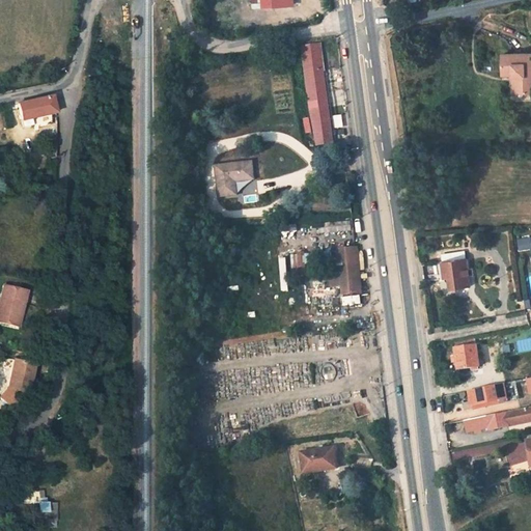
[(327,91),(324,70),(325,70),(323,53),(322,53),(320,43),(301,46),(310,107),(311,107),(317,144),(329,143),(331,143),(329,131),(328,131),(324,103),(323,92),(327,91)]
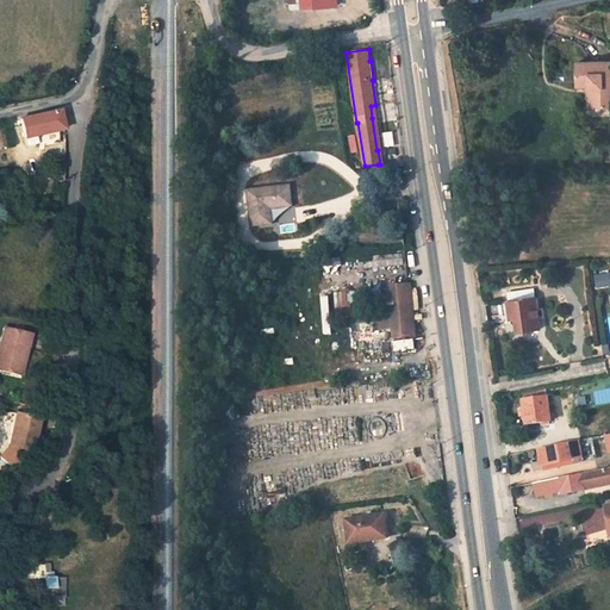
[(595,107),(609,106),(609,61),(577,62),(577,86),(589,86),(589,88),(595,87),(595,107)]
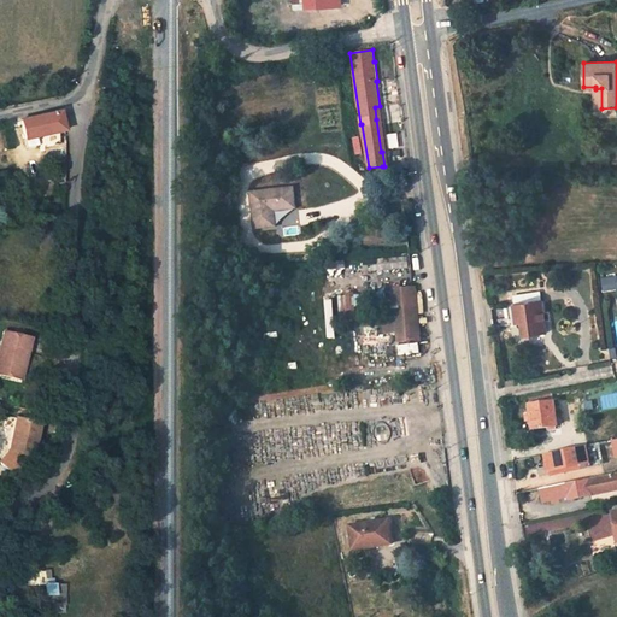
[(382,123),(380,106),(375,107),(376,119),(381,152),(382,152),(385,166),(382,166),(382,169),(400,168),(394,123),(382,123)]
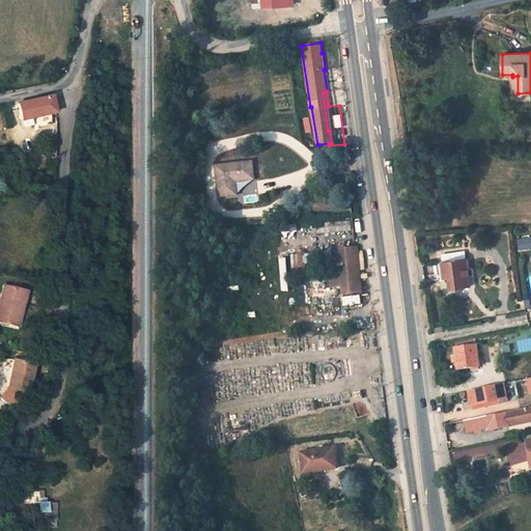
[(52,96),(18,104),(22,120),(35,118),(36,123),(47,121),(46,115),(56,113),(52,96)]
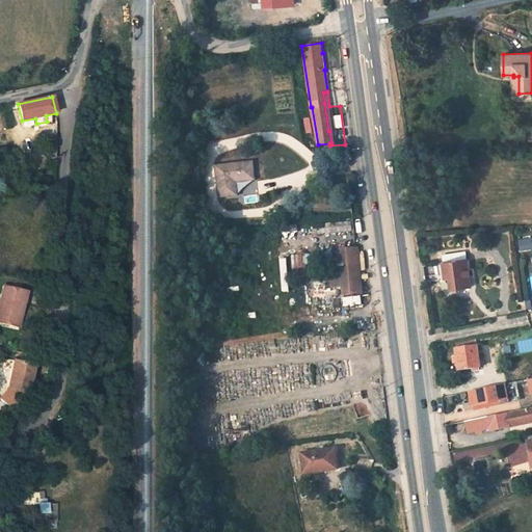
[(188,156),(207,154),(206,145),(187,148),(188,156)]
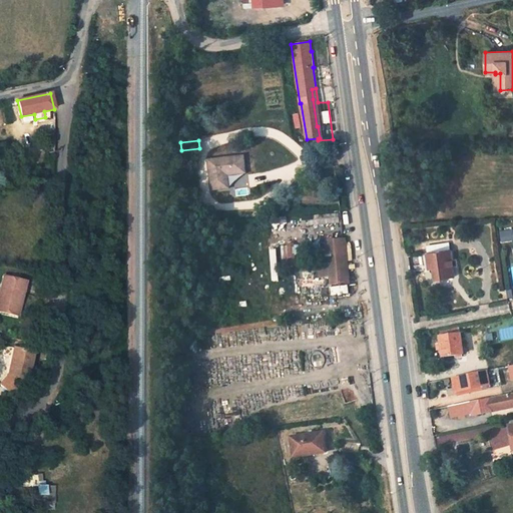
[(243,155),(208,159),(212,189),(228,187),(227,175),(245,172),(243,155)]
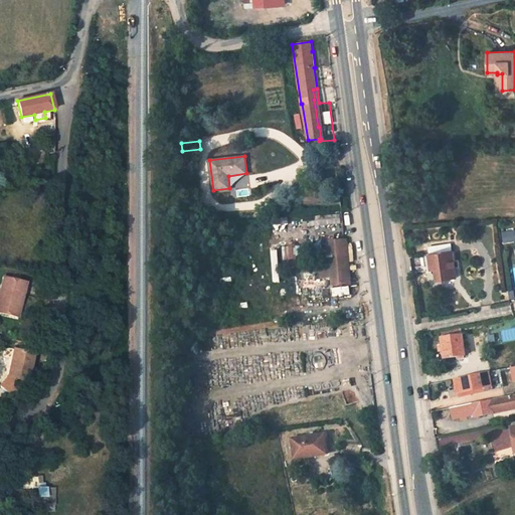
[(305,217),(305,226),(319,224),(340,223),(340,214),(305,217)]
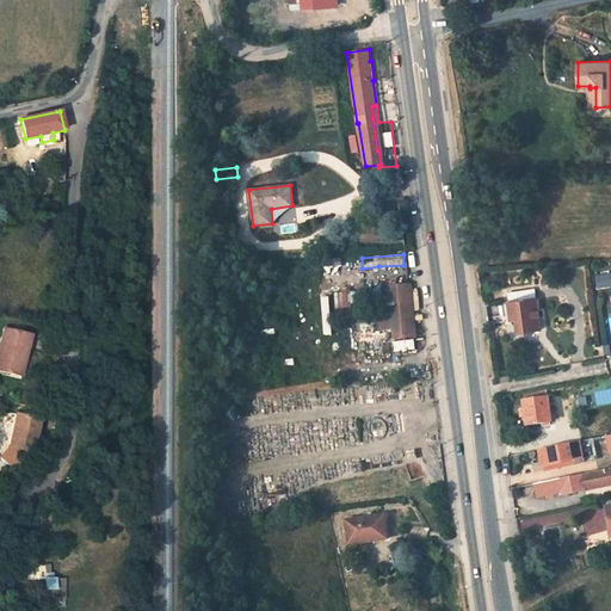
[(610,261),(594,263),(597,288),(610,285),(610,261)]
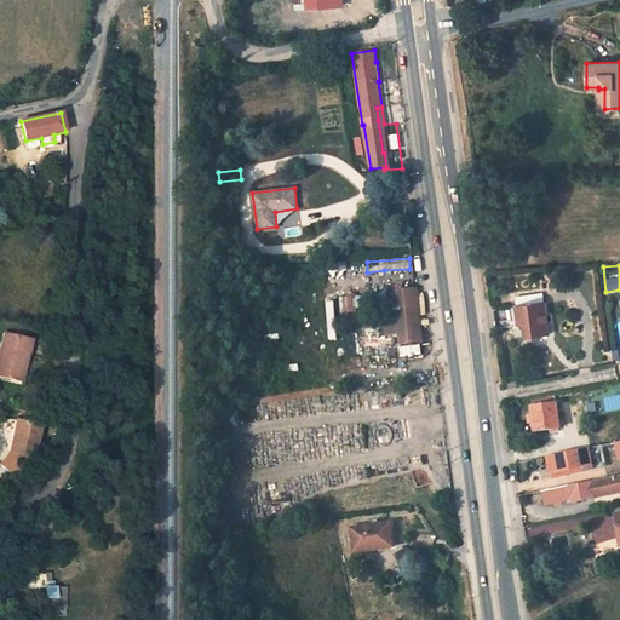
[(397,304),(384,305),(385,313),(386,327),(388,334),(400,333),(401,343),(420,343),(415,290),(401,291),(401,286),(395,287),(397,304)]
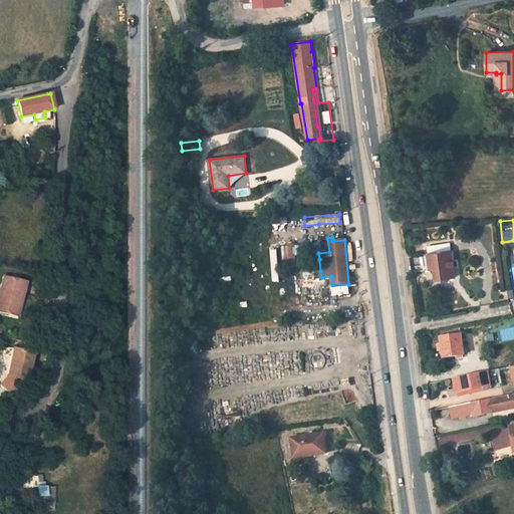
[(288,243),(289,259),(296,259),(295,243),(288,243)]
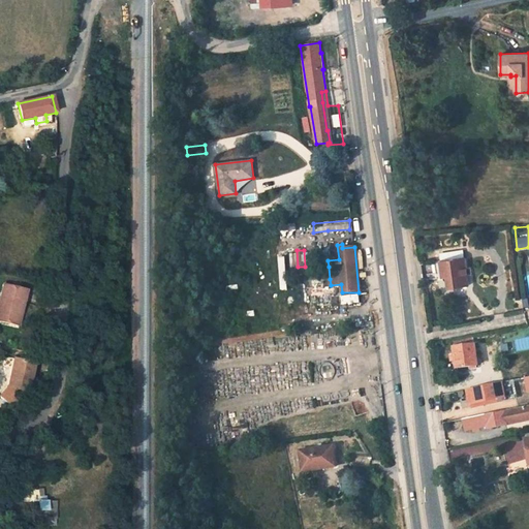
[(453,258),(464,257),(463,250),(452,252),(453,258)]
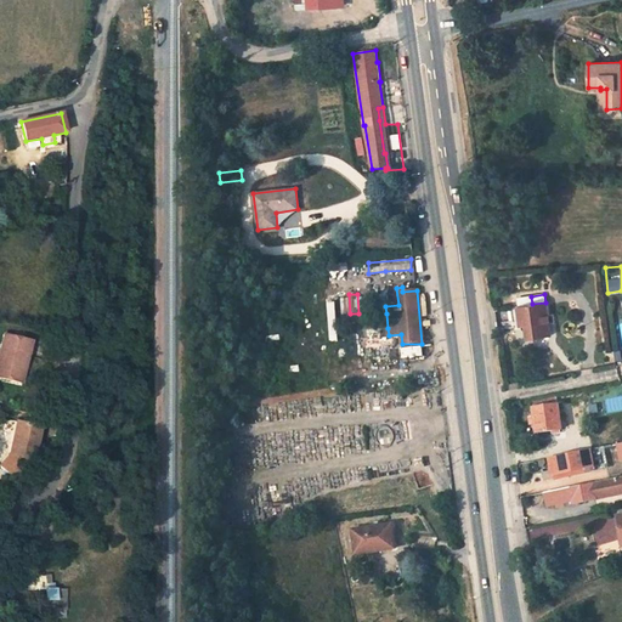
[(519,298),(520,306),(532,304),(531,297),(519,298)]
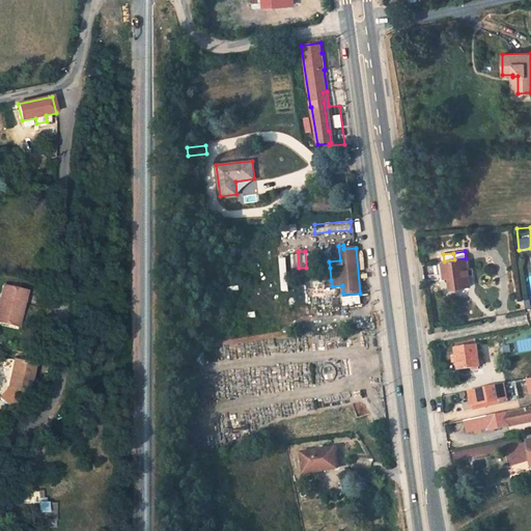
[(449,278),(451,289),(471,286),(467,257),(466,258),(454,259),(444,261),(437,262),(438,274),(444,274),(449,273),(449,278)]
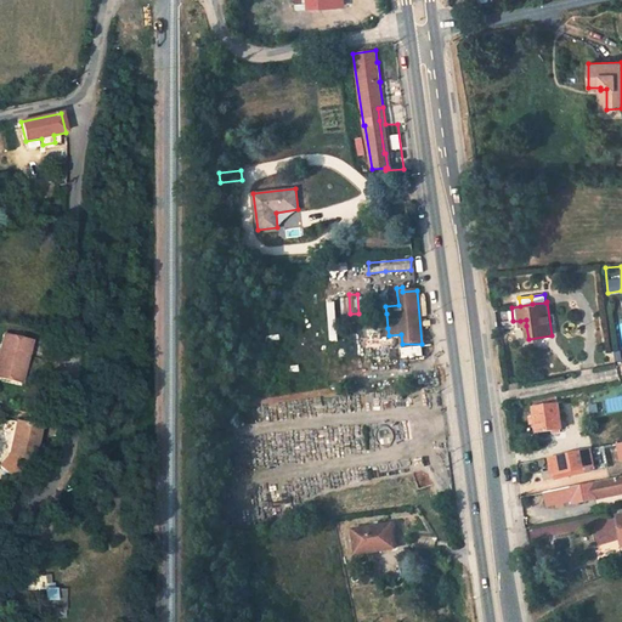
[(32,340),(5,334),(0,352),(0,377),(17,382),(22,363),(26,365),(32,340)]
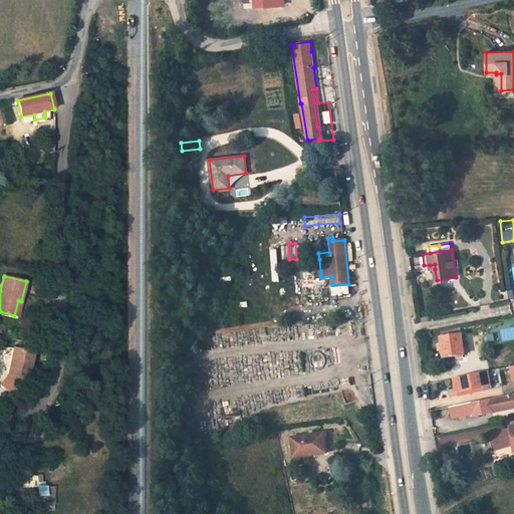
[(461,334),(461,327),(441,331),(442,337),(443,344),(443,349),(444,357),(464,354),(462,334),(461,334)]
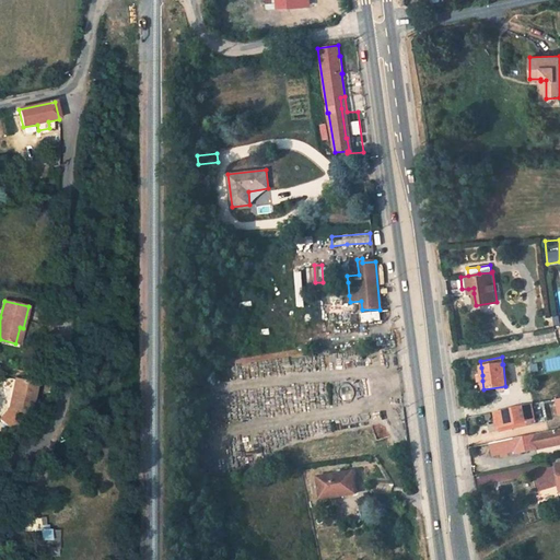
[(37,384),(15,380),(8,410),(27,415),(30,403),(33,403),(37,384)]
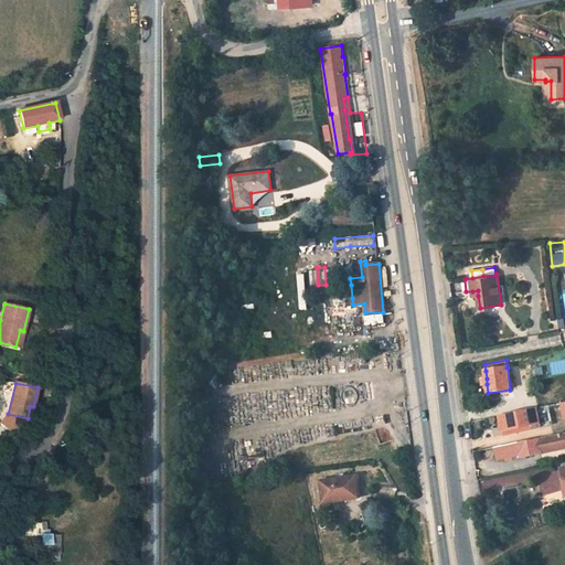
[(534,428),(552,424),(547,405),(499,416),(502,432),(504,432),(533,425),(534,428)]
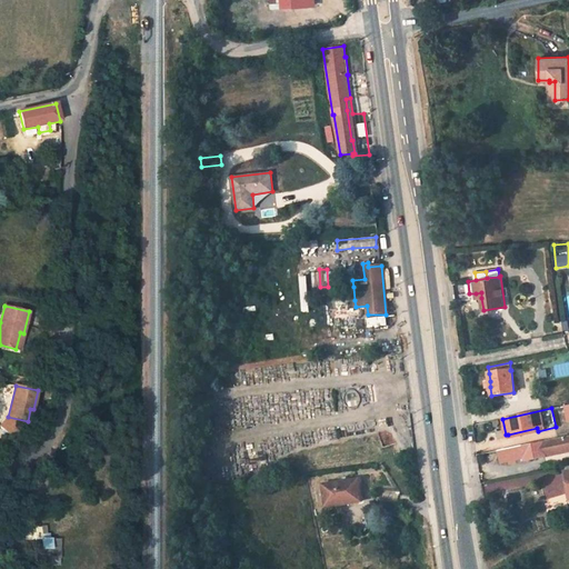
[(508,435),(509,437),(538,431),(537,428),(508,435)]
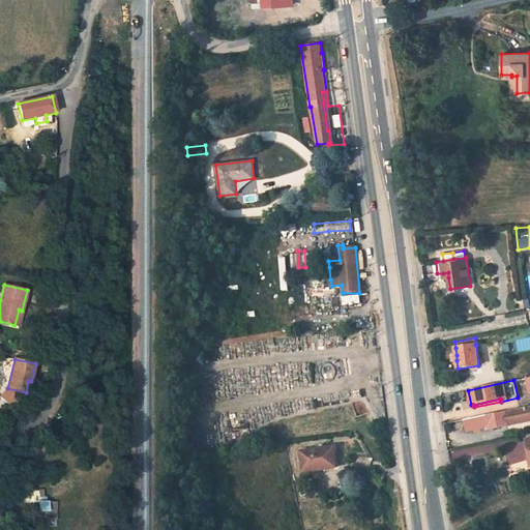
[(509,411),(505,411),(502,412),(499,413),(495,413),(480,416),(476,417),(473,418),(469,419),(464,420),(467,431),(469,431),(475,430),(481,429),(489,427),(489,429),(508,424),(529,420),(529,406),(524,407),(509,411)]
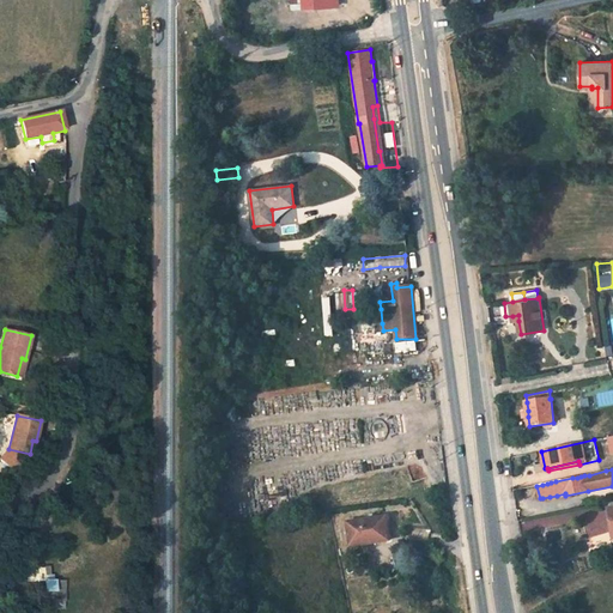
[(370,519),(347,522),(351,542),(372,539),(372,542),(389,540),(386,516),(375,519),(370,519)]
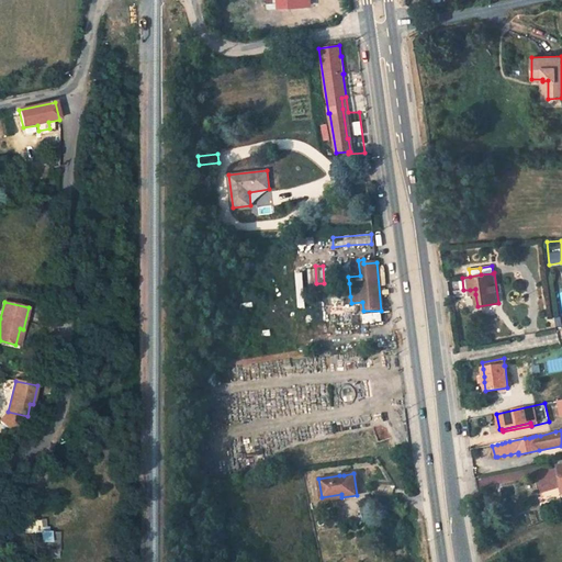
[(42,524),(24,524),(24,535),(42,534),(42,524)]
